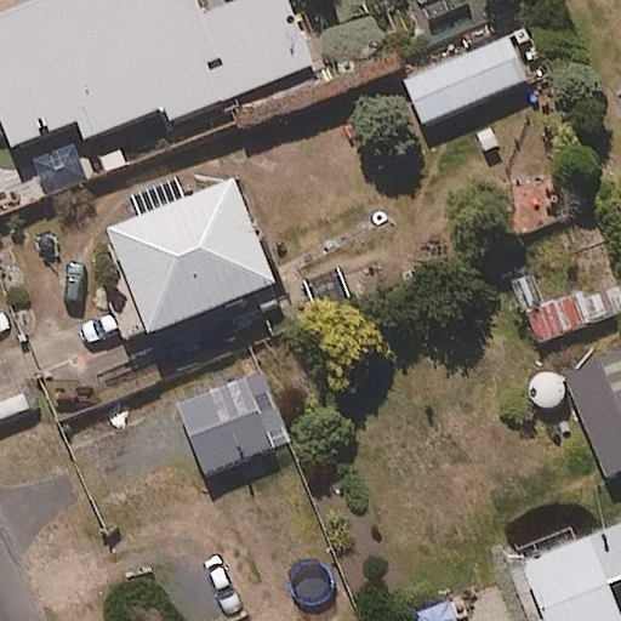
[(0,0),(0,113),(11,143),(78,118),(84,135),(164,104),(169,117),(313,62),(289,0),(0,0)]
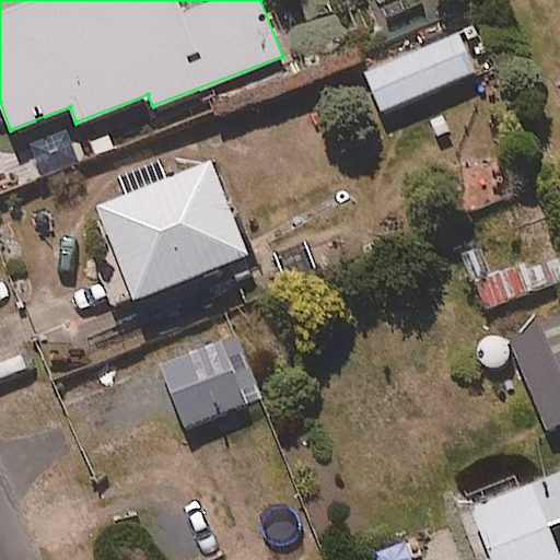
[(457,31),(365,72),(385,114),(476,71),(457,31)]
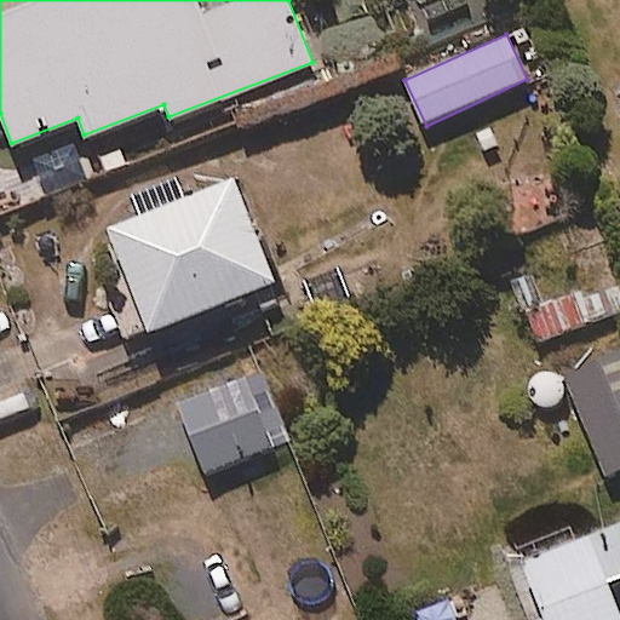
[(133,296),(90,313),(98,334),(120,326),(125,336),(274,277),(234,174),(105,224),(133,296)]
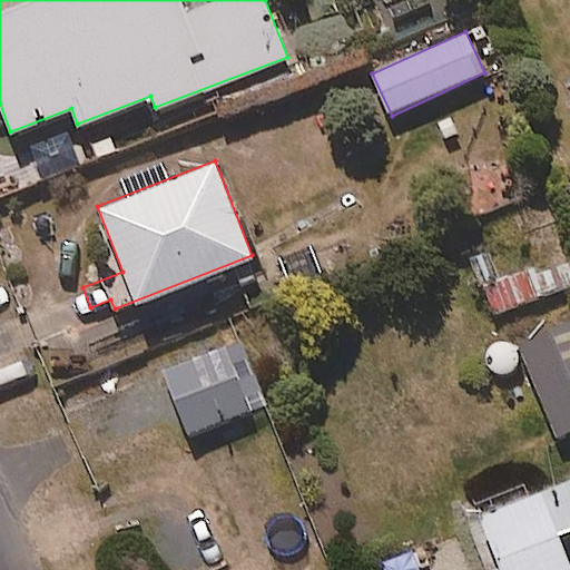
[(529,268),(480,290),(493,321),(542,300),(529,268)]
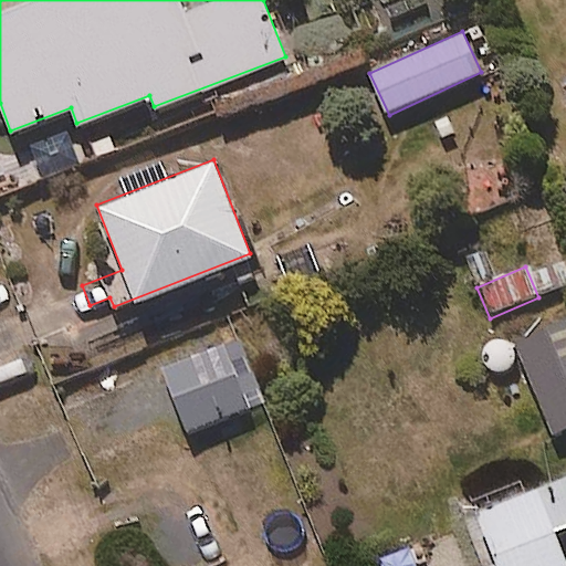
[(565,425),(565,325),(549,333),(546,324),(513,337),(551,431),(565,425)]
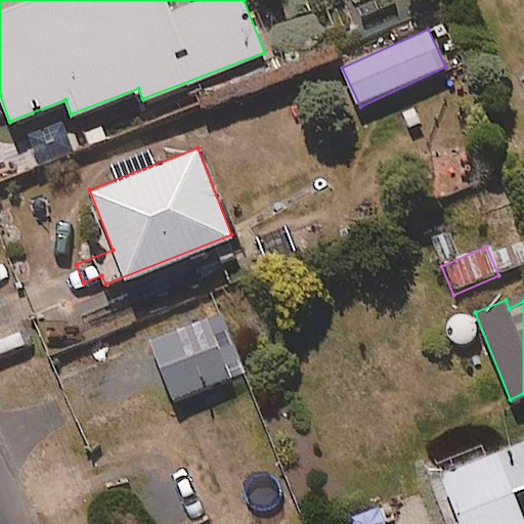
[(232,375),(210,316),(154,339),(176,397),(232,375)]
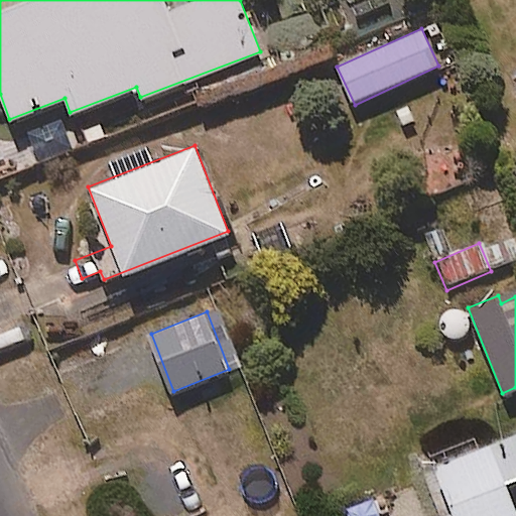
[(515,478),(515,434),(433,466),(452,515),(447,515),(515,515),(515,514),(504,483),(515,478)]
